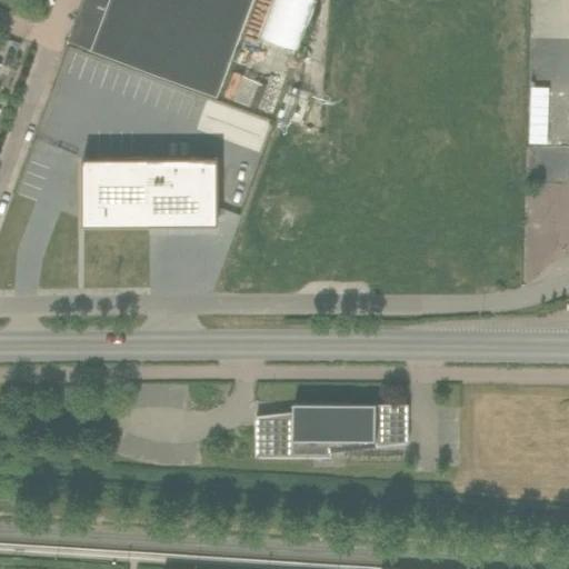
[(251,0),(83,0),(70,38),(219,91),(251,0)]
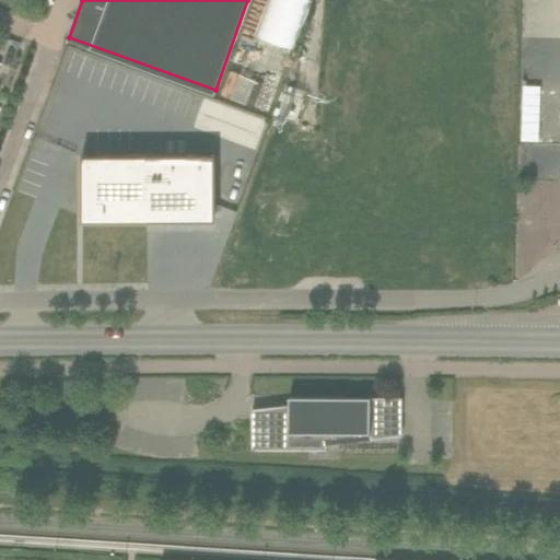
[(271,0),(259,35),(298,49),(315,0),(271,0)]
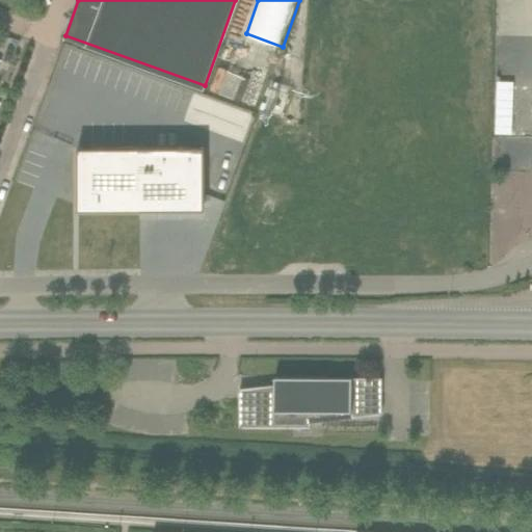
[(514,133),(514,86),(496,86),(496,110),(496,133),(503,133),(514,133)]
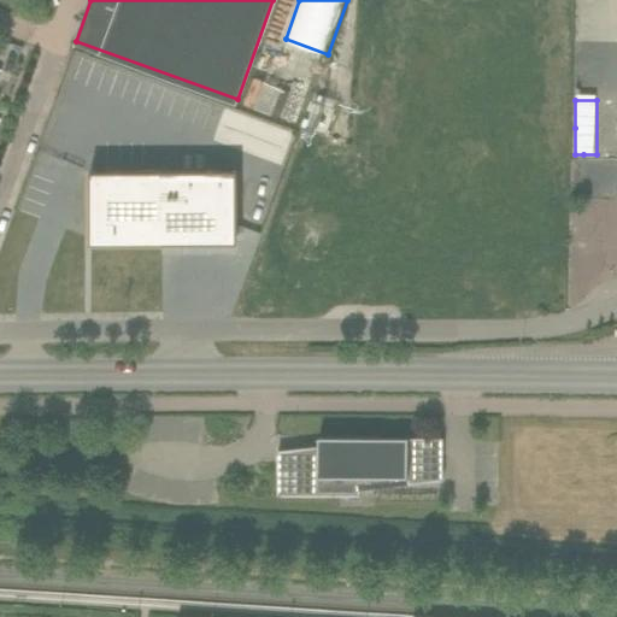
[(90,171),(90,244),(163,242),(163,236),(164,236),(164,234),(184,234),(184,236),(188,236),(188,234),(209,234),(210,236),(212,236),(212,234),(233,233),(234,236),(236,236),(236,219),(236,170),(233,170),(233,172),(212,172),(212,170),(90,171)]
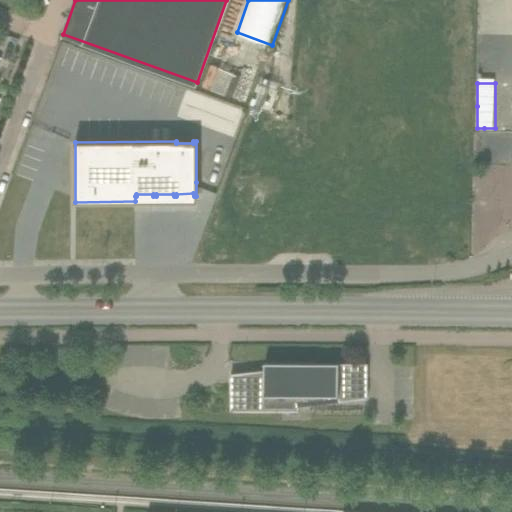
[(230,383),(230,411),(282,411),(299,411),(299,406),(367,398),(367,374),(367,363),(270,362),(269,369),(230,374),(230,383)]
